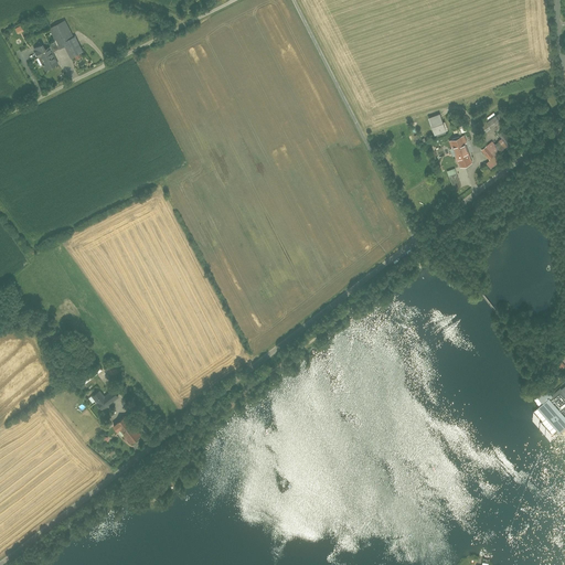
[(74,35),(66,19),(50,28),(56,40),(51,43),(54,51),(60,48),(61,49),(66,45),(72,56),(75,55),(77,59),(82,56),(81,53),(85,51),(76,34),(74,35)]
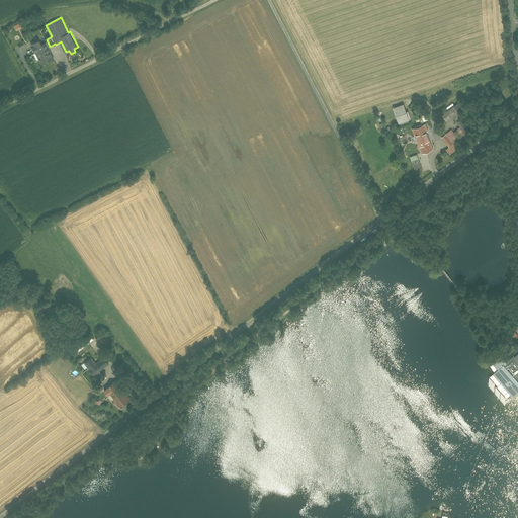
[(22,28),(19,22),(14,25),(17,31),(22,28)]
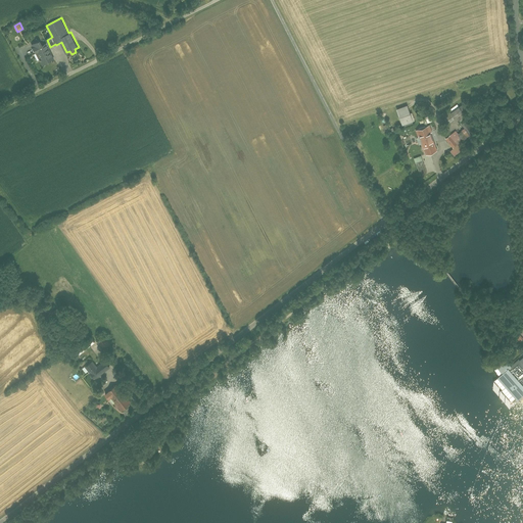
[(54,58),(46,42),(42,44),(39,39),(32,43),(33,46),(32,46),(35,52),(36,52),(42,64),(54,58)]
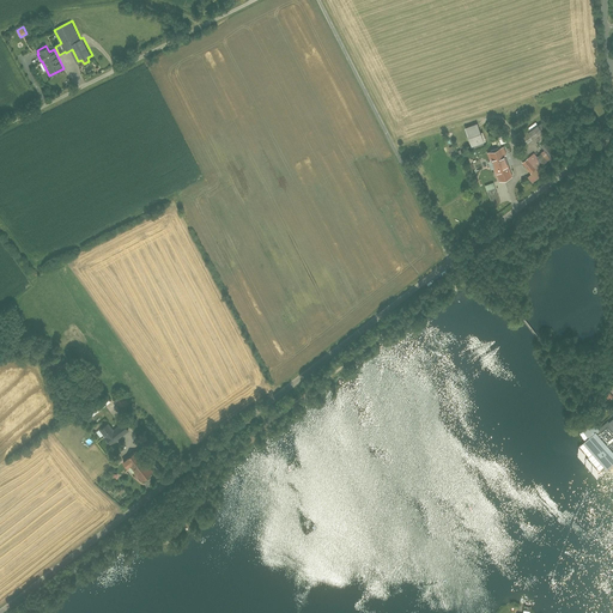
[(547,117),(540,123),(545,131),(552,125),(547,117)]
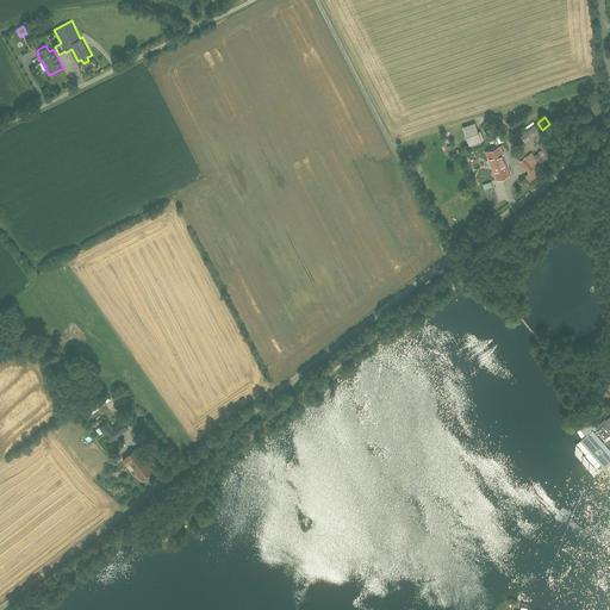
[(546,135),(534,119),(514,134),(522,144),(531,137),(536,142),(546,135)]
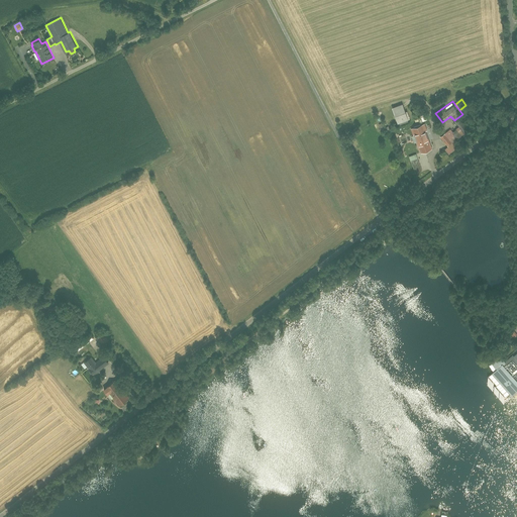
[(403,103),(393,107),(399,123),(410,119),(409,118),(411,118),(408,111),(406,111),(403,103)]
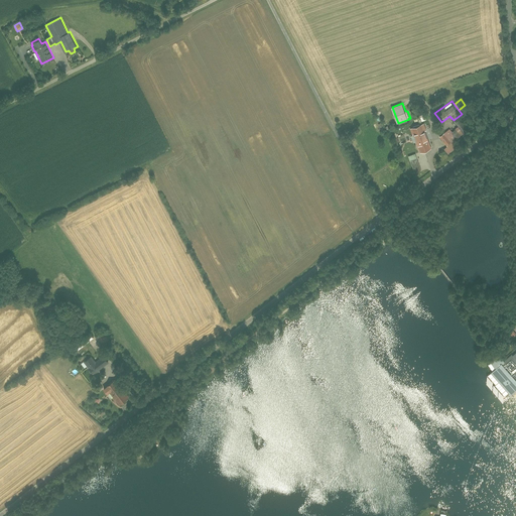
[(450,128),(440,136),(448,145),(444,148),(448,153),(463,143),(459,138),(465,133),(469,131),(461,118),(456,121),(459,125),(456,128),(453,131),(450,128)]
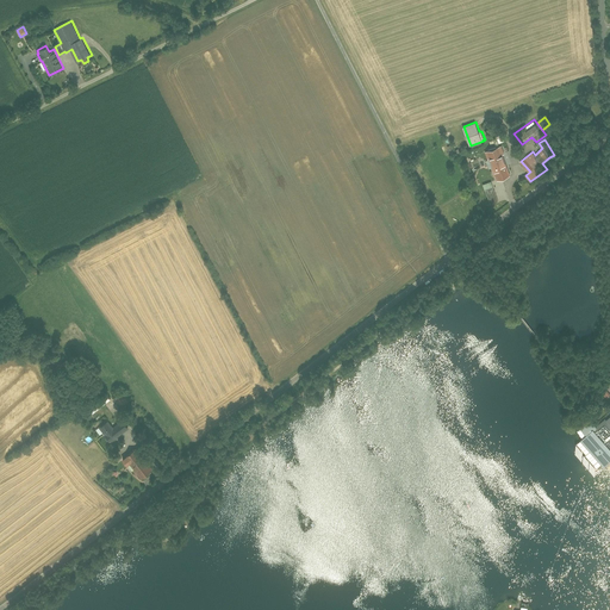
[(493,167),(498,180),(511,175),(504,154),(505,154),(503,144),(485,151),(489,160),(487,161),(490,168),(493,167)]
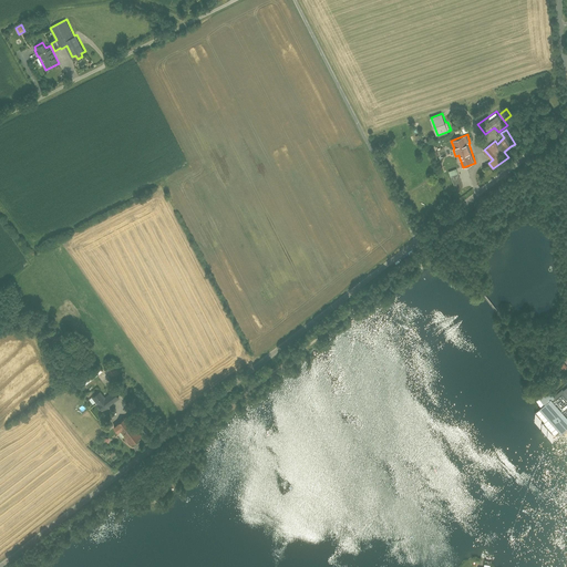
[(464,186),(457,168),(450,171),(456,188),(464,186)]
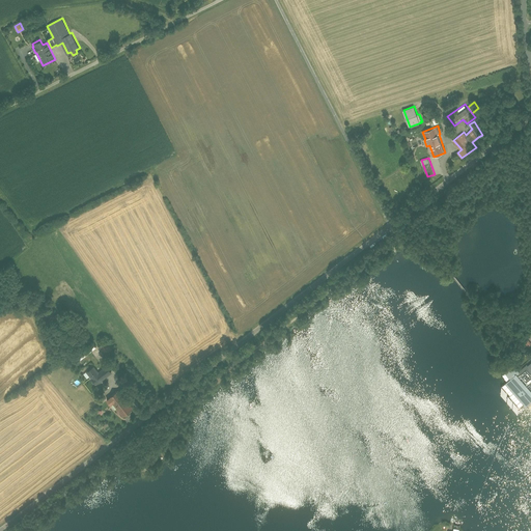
[(106,340),(100,344),(105,352),(110,347),(106,340)]
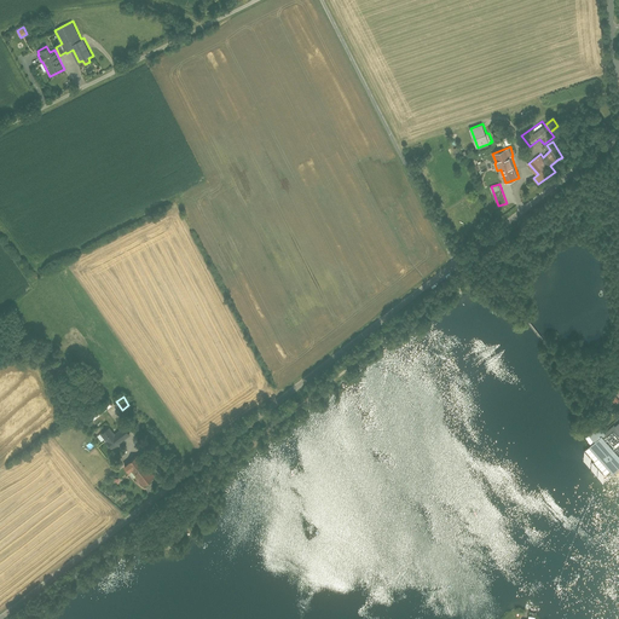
[(93,421),(114,405),(109,399),(88,415),(93,421)]
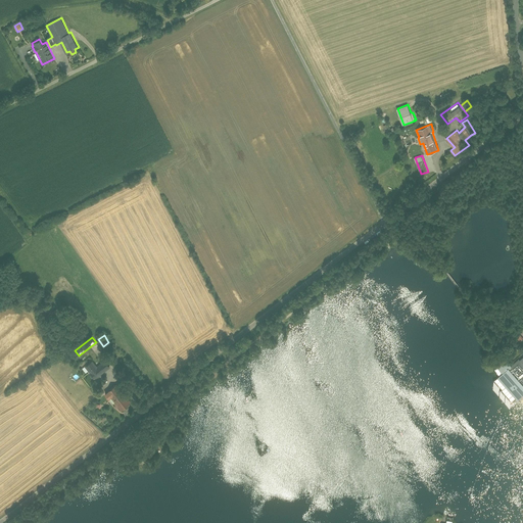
[(96,379),(110,367),(105,360),(98,366),(93,361),(86,367),(96,379)]
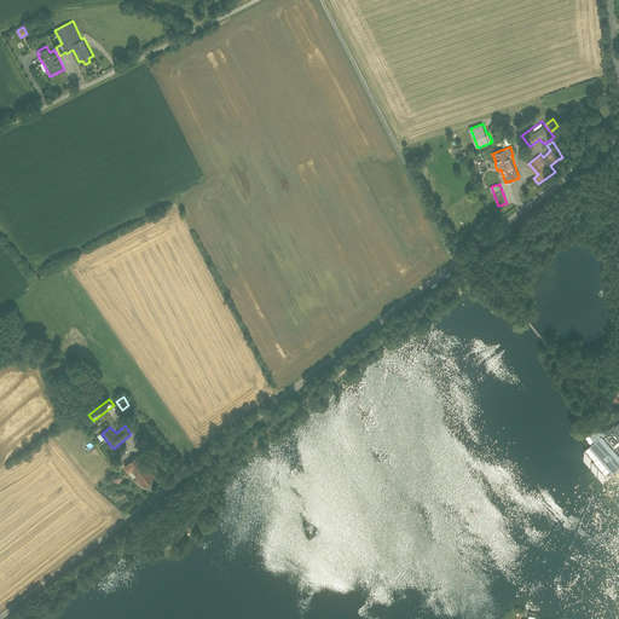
[(618,429),(614,426),(590,447),(611,472),(613,474),(618,469),(618,429)]
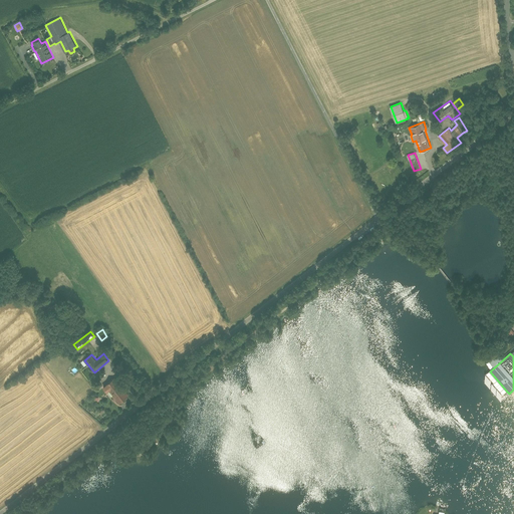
[(507,392),(490,371),(485,375),(503,396),(507,392)]
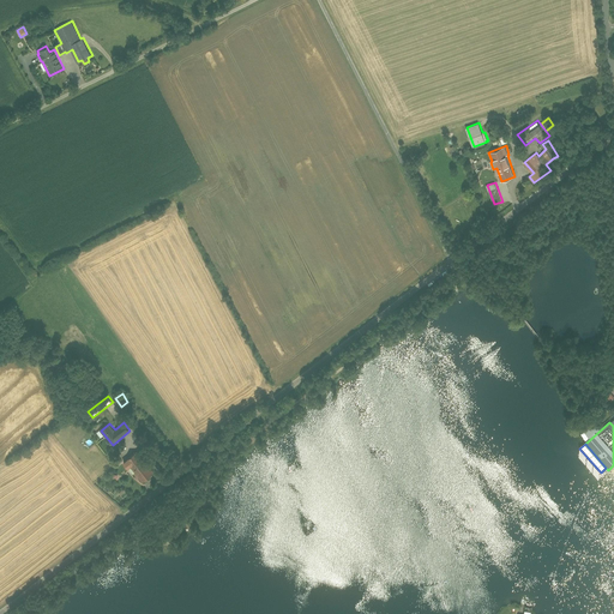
[(156,473),(138,450),(124,462),(132,474),(133,474),(138,479),(139,477),(143,482),(156,473)]
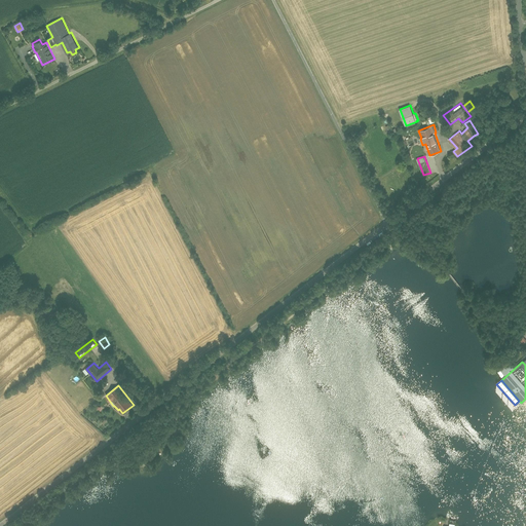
[(100,400),(106,395),(103,389),(96,395),(100,400)]
